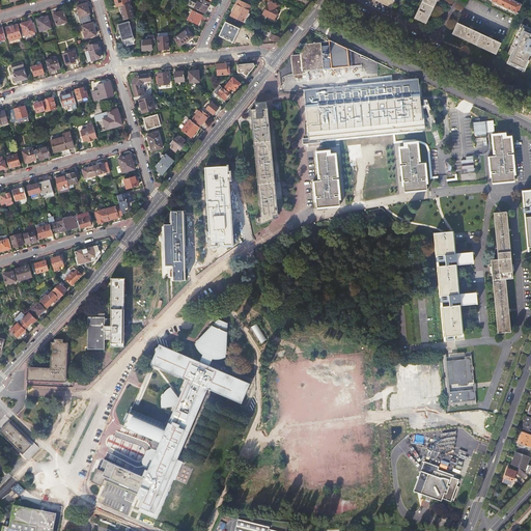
[(205,12),(210,2),(205,0),(198,0),(197,3),(192,1),(190,5),(205,12)]
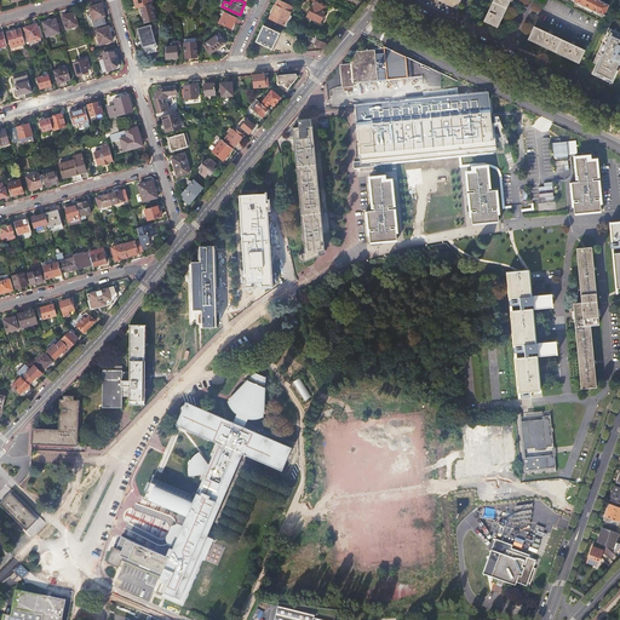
[(293,6),(280,0),(277,0),(274,10),(275,11),(271,19),(285,26),(293,6)]
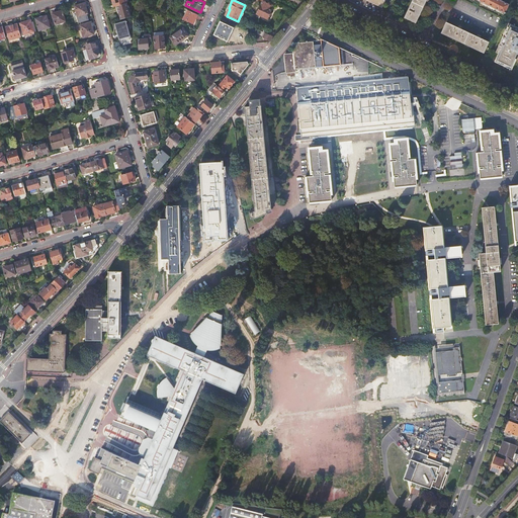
[(272,4),(263,0),(257,13),(268,18),(272,9),(270,8),(272,4)]
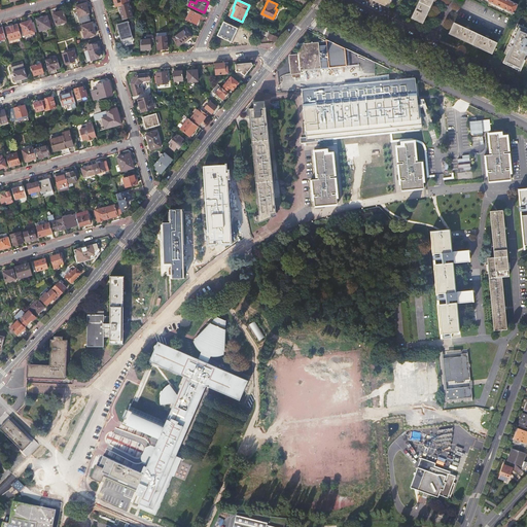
[(425,19),(426,16),(427,13),(433,0),(420,0),(412,18),(423,23),(425,19)]
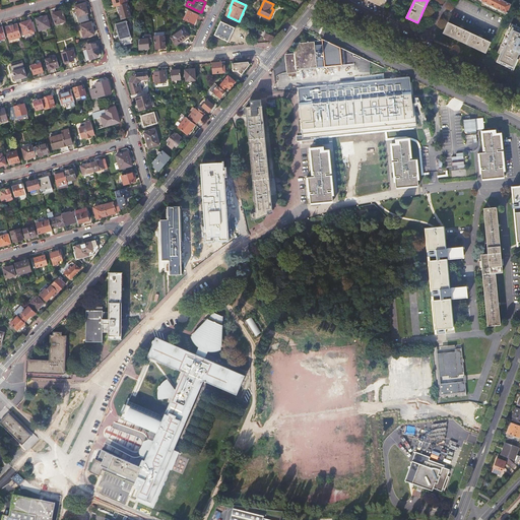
[(512,5),(502,0),(479,0),(508,13),(512,5)]
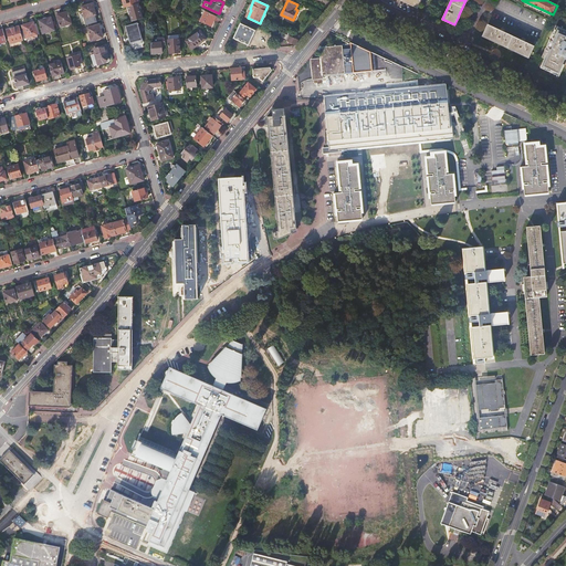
[(86,24),(97,21),(95,14),(96,14),(93,2),(82,6),(85,18),(84,18),(86,24)]
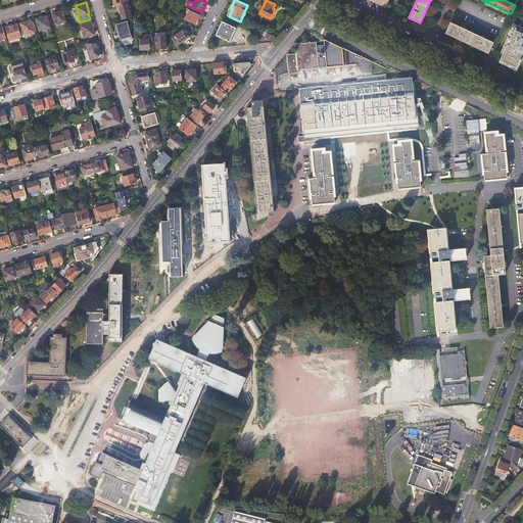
[(122,14),(123,19),(132,16),(128,3),(119,5),(121,10),(122,14)]
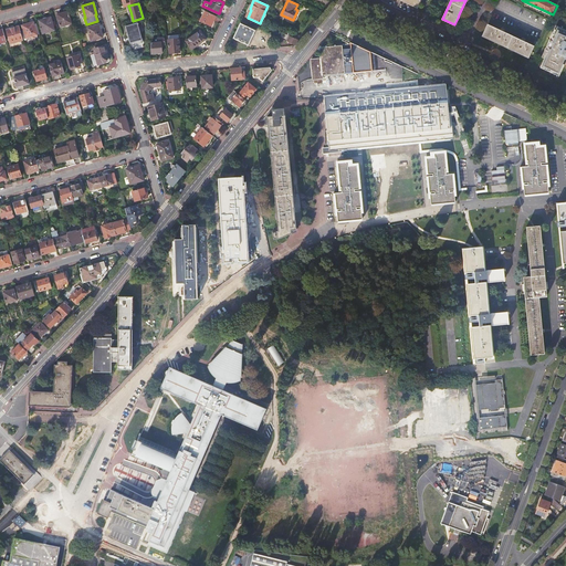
[(67,10),(55,13),(60,27),(65,25),(72,23),(67,10)]
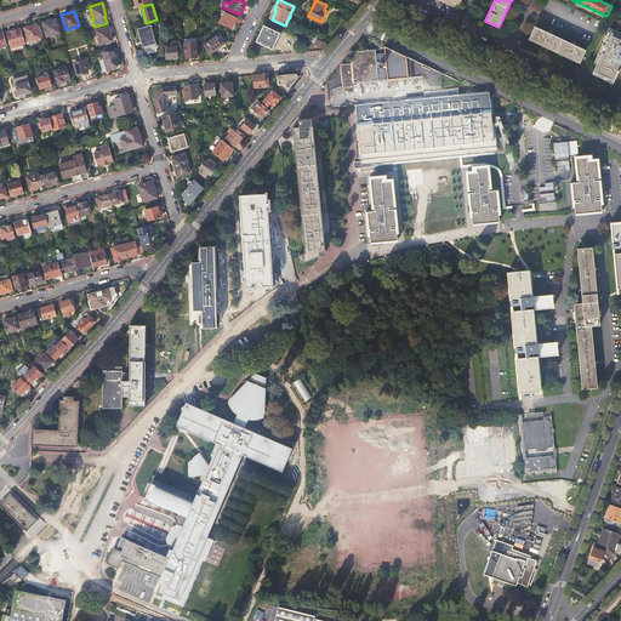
[(232,28),(238,17),(226,12),(221,23),(232,28)]
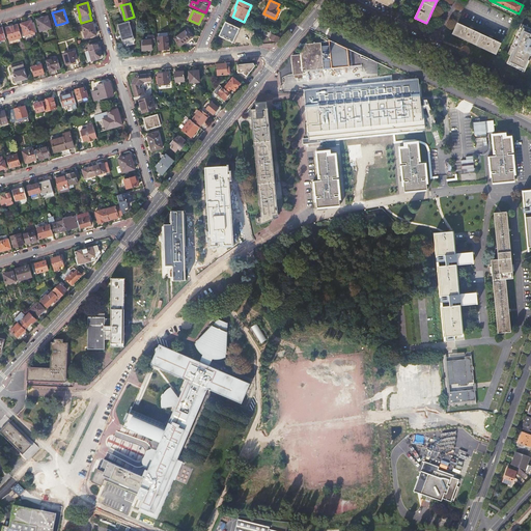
[(48,16),(36,19),(39,32),(47,30),(46,29),(52,28),(48,16)]
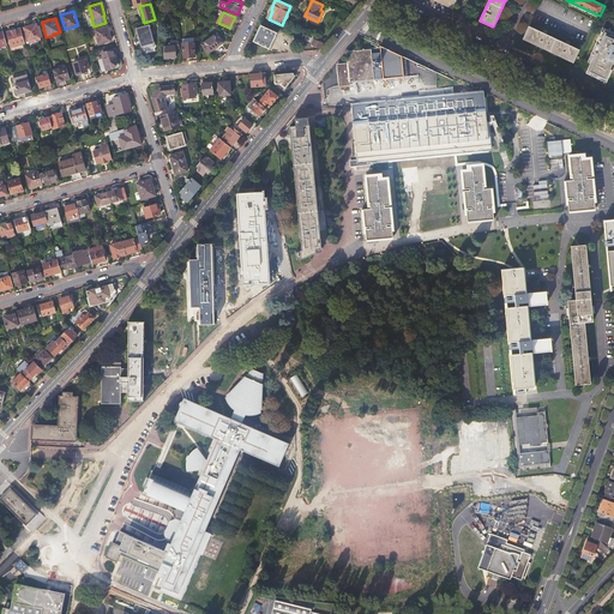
[(28,41),(41,37),(37,24),(24,28),(28,41)]
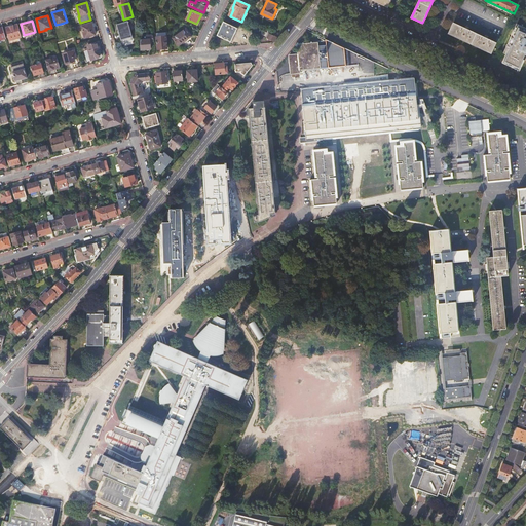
[(217,35),(231,42),(238,28),(224,21),(217,35)]
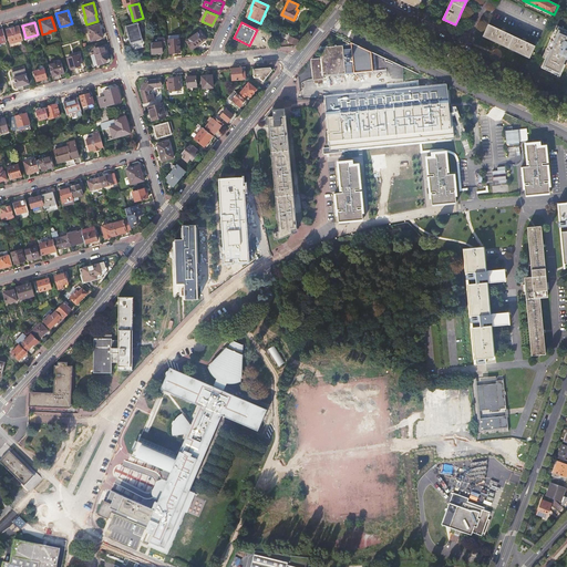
[(99,23),(88,27),(92,40),(103,37),(99,23)]
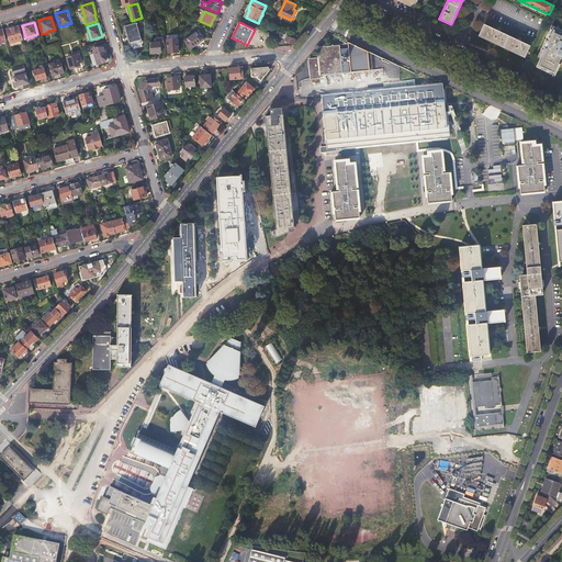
[(131,45),(143,42),(136,23),(125,26),(131,45)]
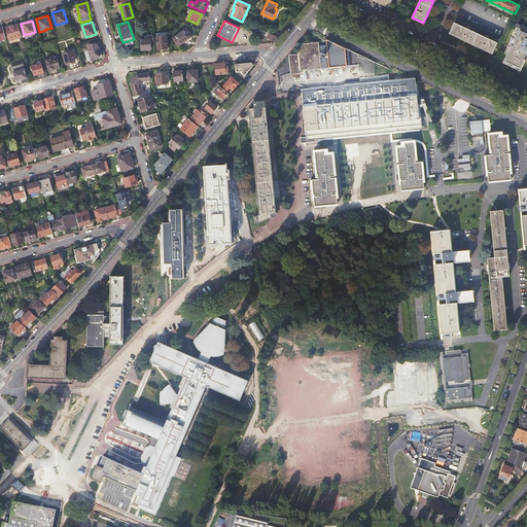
[(497,43),(489,39),(486,38),(469,30),(466,29),(454,23),(450,34),(492,54),(495,48),(497,43)]
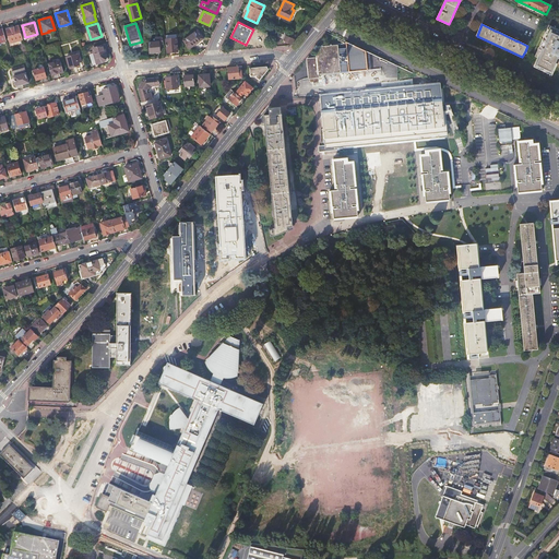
[(23,39),(19,25),(7,28),(11,43),(23,39)]
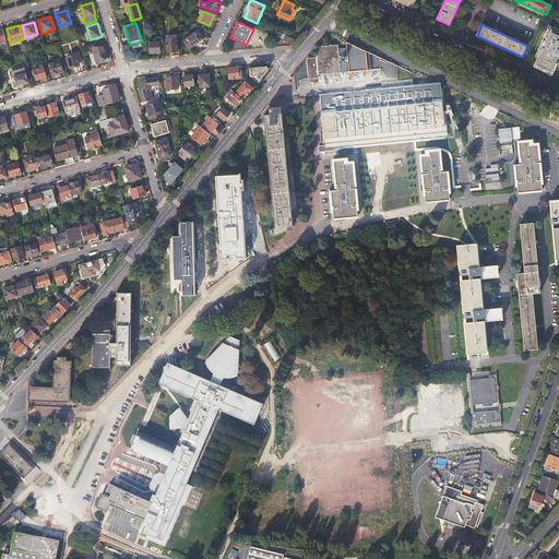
[(558,30),(549,26),(532,64),(552,74),(557,63),(558,58),(558,30)]
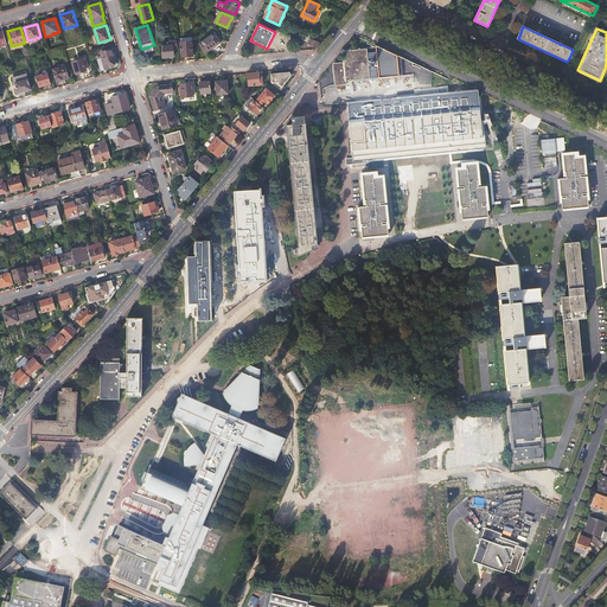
[(208,51),(215,46),(215,45),(221,42),(222,42),(215,32),(199,43),(205,51),(208,51)]
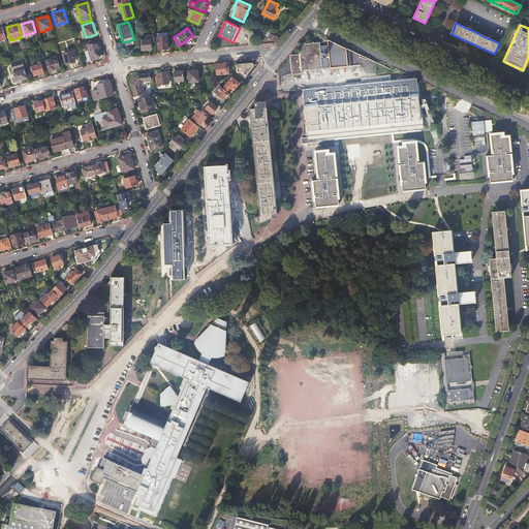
[(277,42),(280,38),(263,30),(261,35),(266,37),(277,42)]
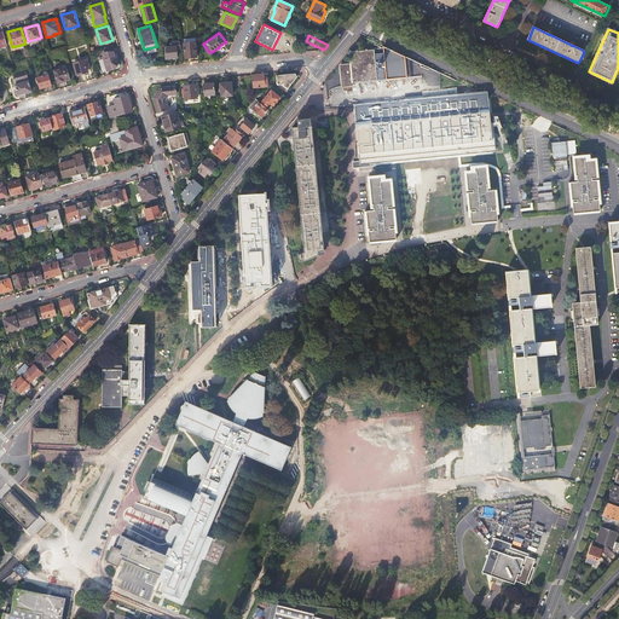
[(177,48),(181,48),(180,40),(173,41),(173,46),(166,47),(167,58),(178,57),(177,48)]
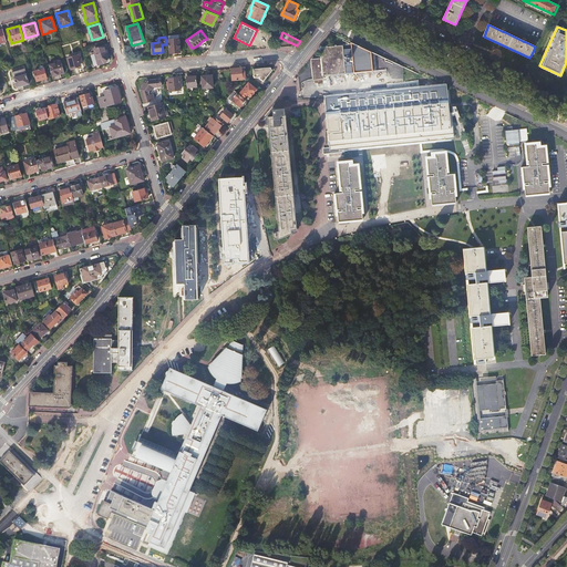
[(181,38),(179,38),(168,39),(169,54),(182,53),(181,38)]
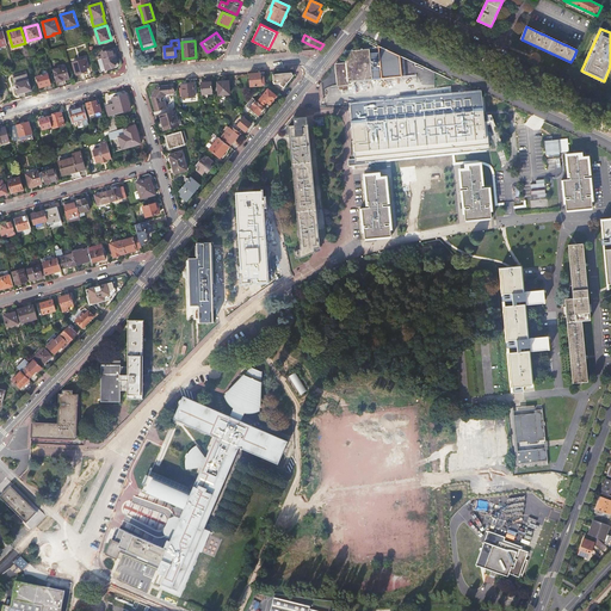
[(405,56),(382,45),(349,50),(345,54),(346,63),(337,65),(338,86),(349,85),(349,82),(406,75),(405,56)]
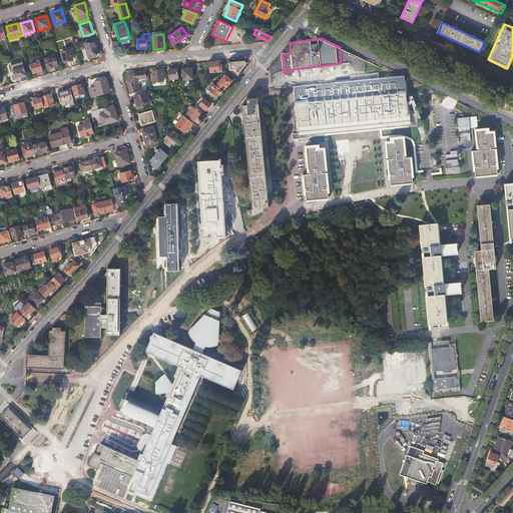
[(88,55),(89,58),(96,56),(98,52),(95,41),(85,44),(86,48),(82,49),(84,56),(88,55)]
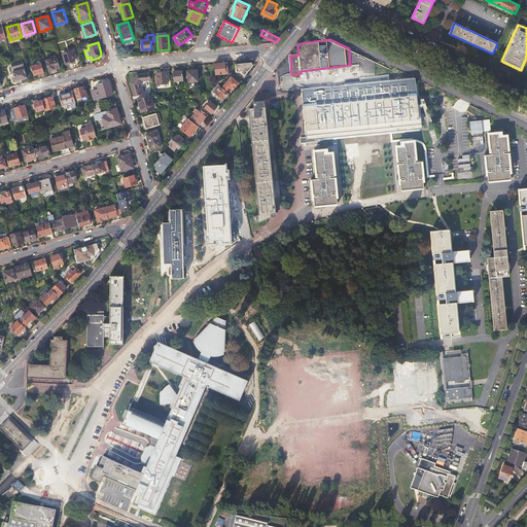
[(74,50),(63,54),(66,65),(75,62),(74,59),(76,58),(74,50)]
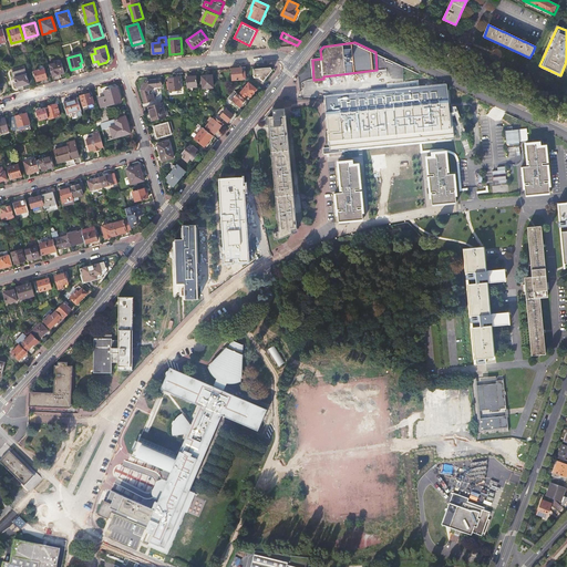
[(61,60),(49,64),(52,76),(64,73),(61,60)]
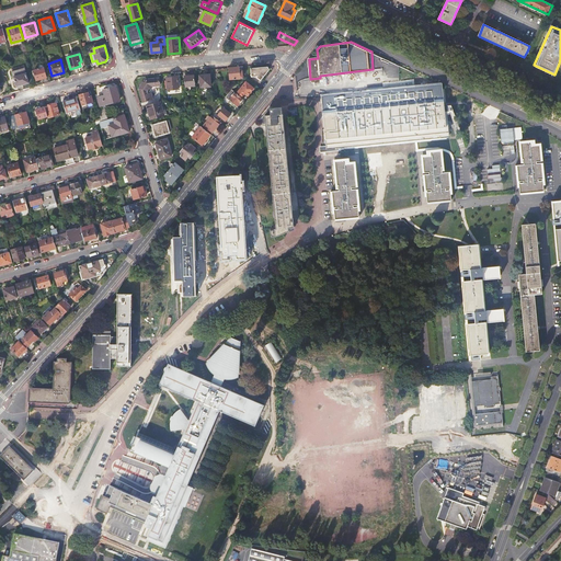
[(44,67),(39,68),(34,70),(36,80),(47,77),(44,67)]
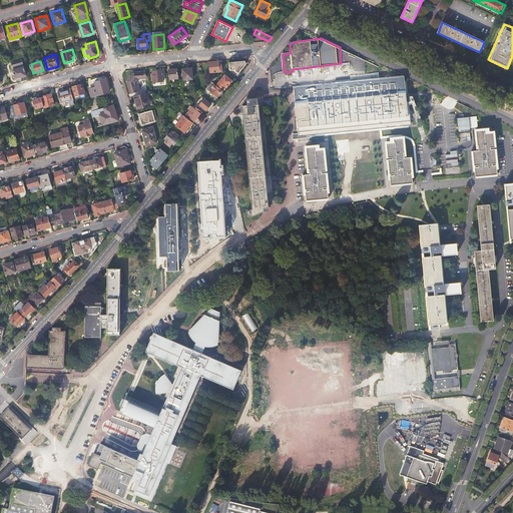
[(219,64),(218,61),(209,62),(210,73),(219,72),(222,71),(221,64),(219,64)]
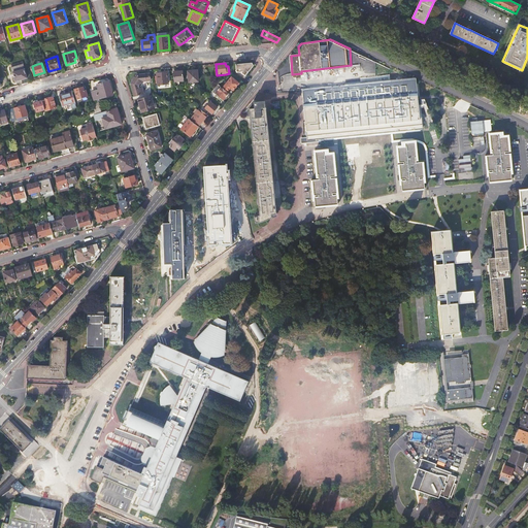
[(254,66),(253,63),(236,64),(237,72),(242,72),(245,75),(254,66)]
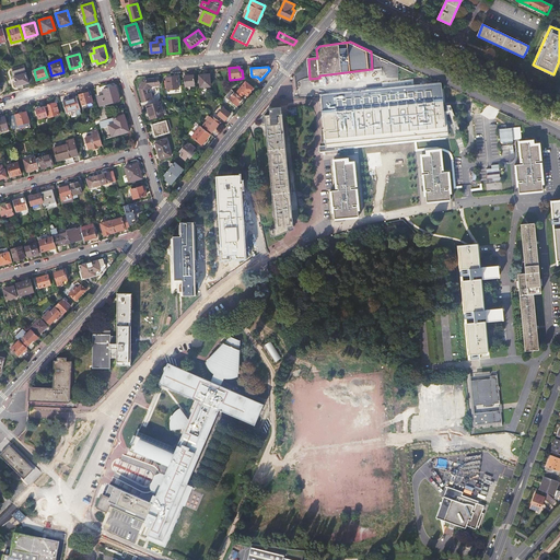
[(25,68),(12,71),(16,86),(30,82),(25,68)]
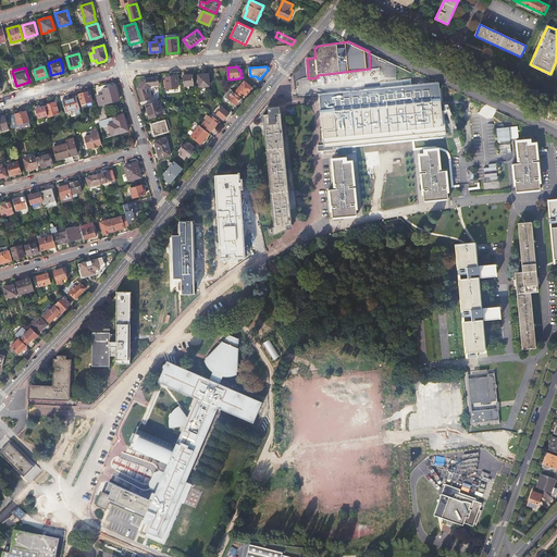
[(199,75),(200,87),(210,86),(209,74),(199,75)]
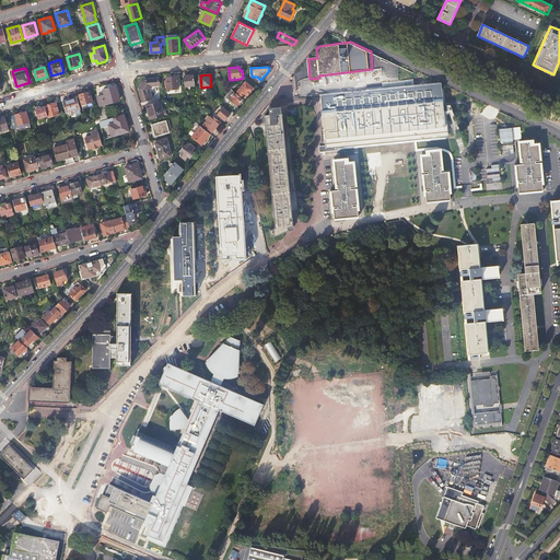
[(185,77),(186,86),(190,86),(195,85),(194,76),(185,77)]
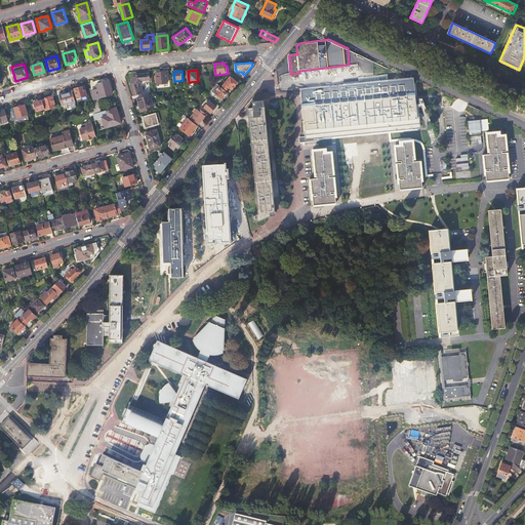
[(156,73),(157,84),(168,83),(167,72),(156,73)]
